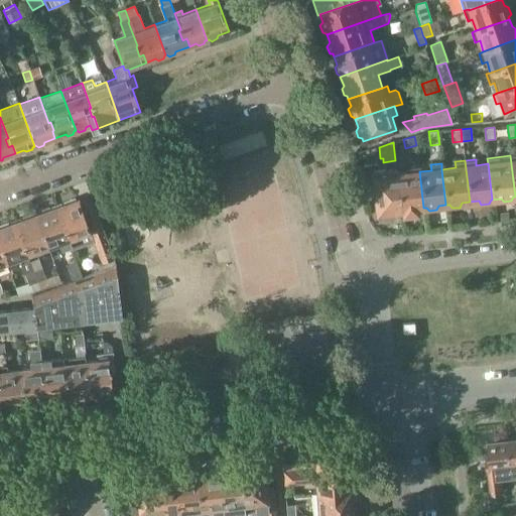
[(410,172),(396,174),(400,211),(403,211),(403,215),(416,213),(415,209),(423,208),(419,171),(418,166),(410,167),(410,172)]
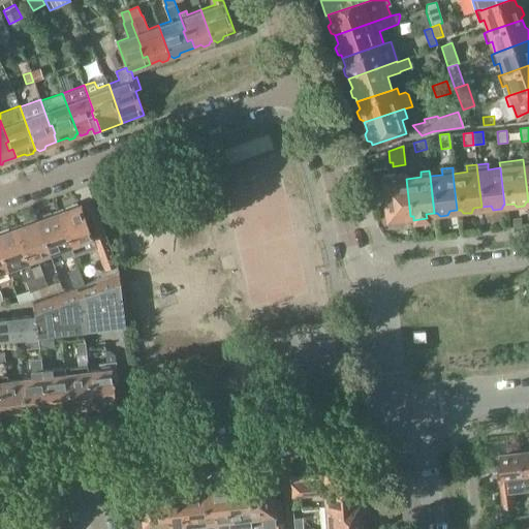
[(381,175),(382,180),(386,218),(390,218),(393,221),(400,220),(403,217),(410,216),(406,179),(406,173),(381,175)]
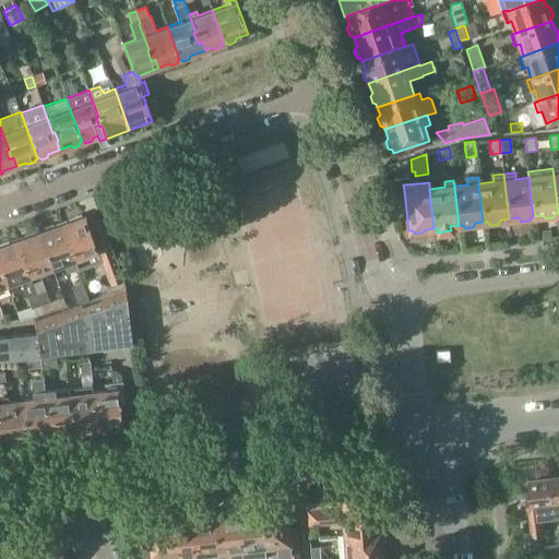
[(70,222),(62,224),(76,266),(78,271),(102,263),(110,286),(123,282),(99,217),(87,222),(85,216),(82,217),(82,215),(69,219),(70,222)]
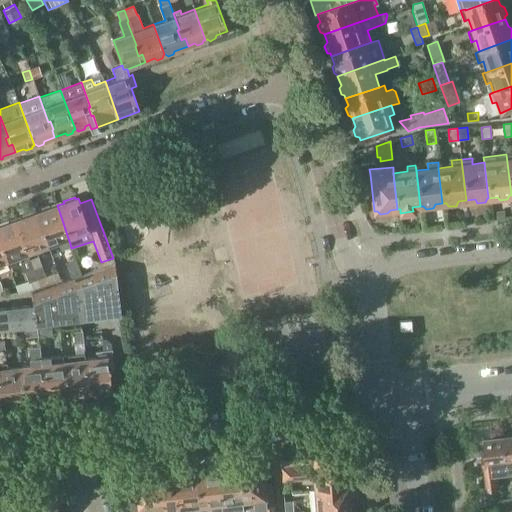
[(39,212),(36,213),(48,245),(60,241),(62,247),(70,244),(57,205),(49,209),(48,206),(38,210),(39,212)]
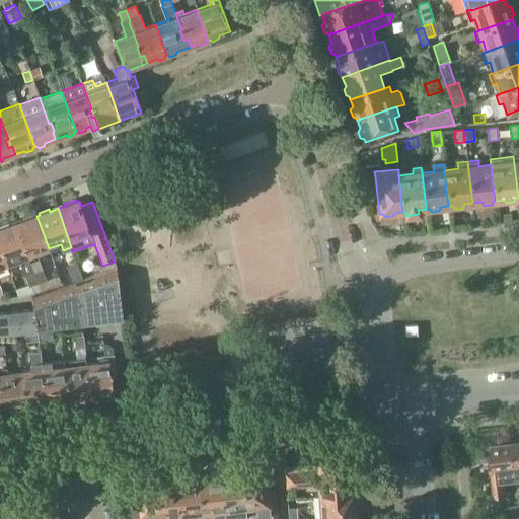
[(23,222),(16,224),(30,263),(39,260),(36,253),(49,248),(36,216),(34,217),(33,215),(22,219),(23,222)]
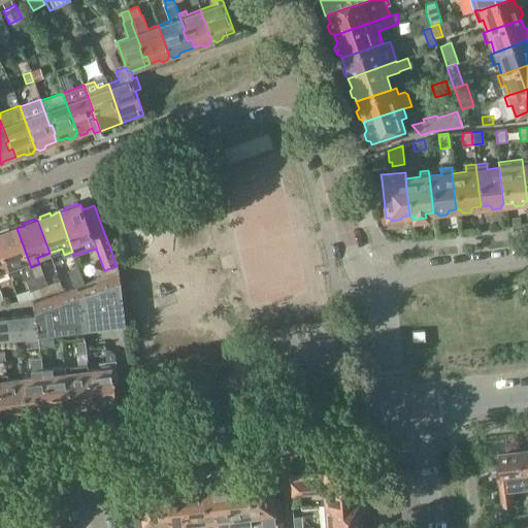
[(31,267),(17,228),(9,231),(7,228),(0,231),(0,249),(7,268),(19,264),(31,298),(40,295),(34,276),(31,267)]
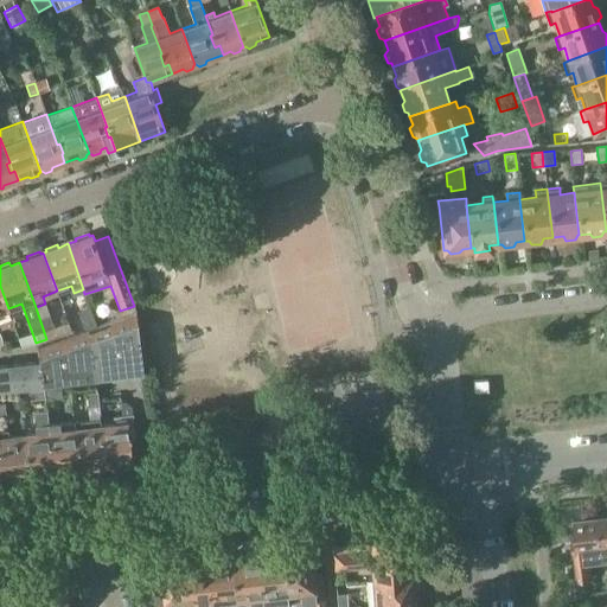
[(135,312),(88,328),(94,378),(142,372),(135,312)]
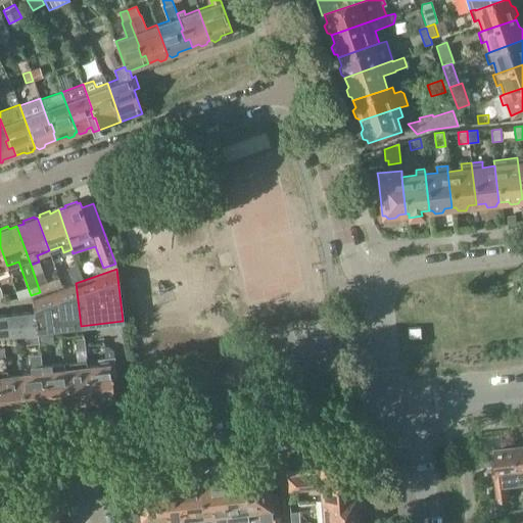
[(42,271),(34,274),(40,292),(49,289),(42,271)]
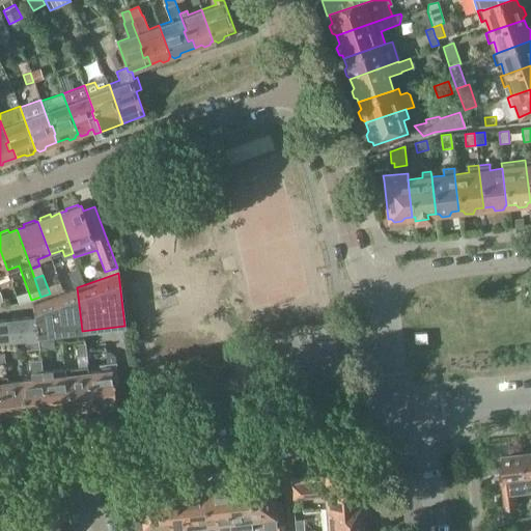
[(74,288),(83,285),(80,276),(70,280),(74,288)]
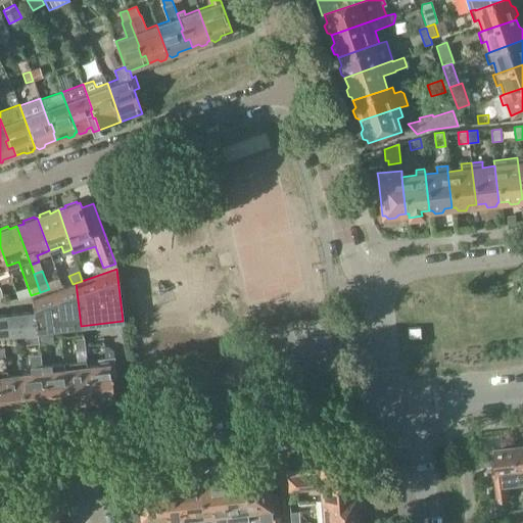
[(33,311),(35,331),(81,326),(76,283),(32,299),(33,311)]
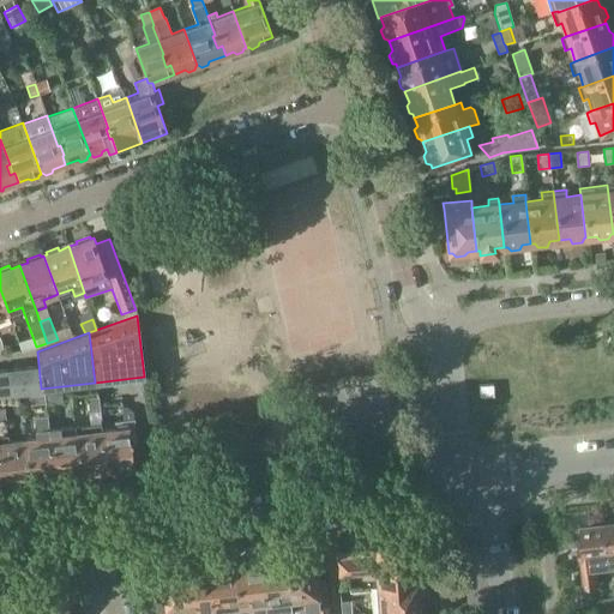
[(0,368),(0,393),(41,389),(38,365),(0,368)]
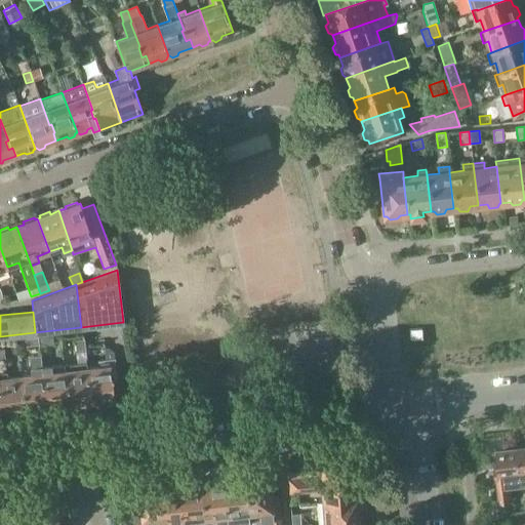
[(38,337),(39,346),(53,345),(52,335),(38,337)]
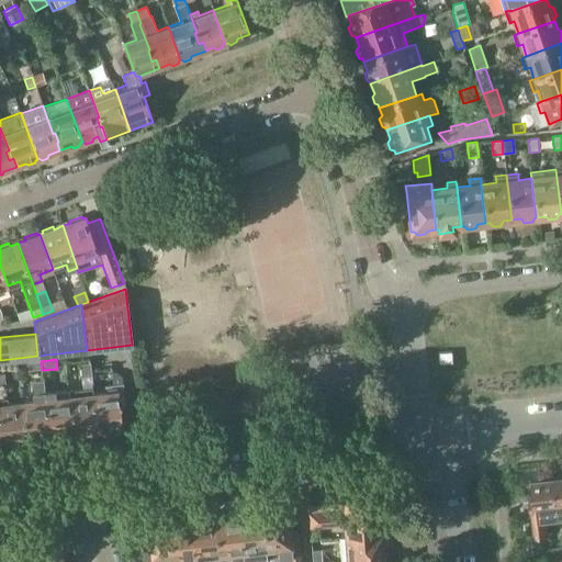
[(42,370),(41,361),(25,362),(25,372),(42,370)]
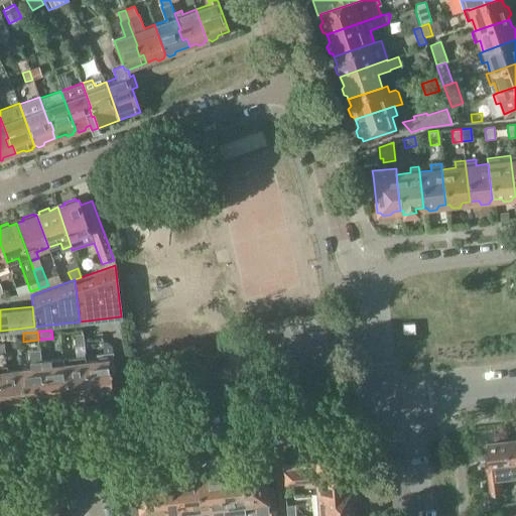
[(61,359),(62,362),(68,399),(70,398),(70,401),(81,399),(81,397),(90,396),(84,357),(82,333),(74,334),(75,338),(77,357),(61,359)]
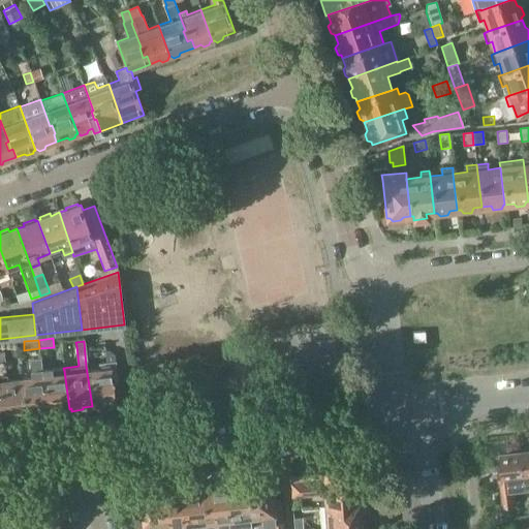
[(112,404),(115,403),(114,392),(119,392),(114,354),(110,350),(104,351),(105,363),(98,364),(99,370),(89,371),(88,371),(86,353),(84,341),(86,366),(92,406),(96,406),(96,410),(112,409),(112,404)]
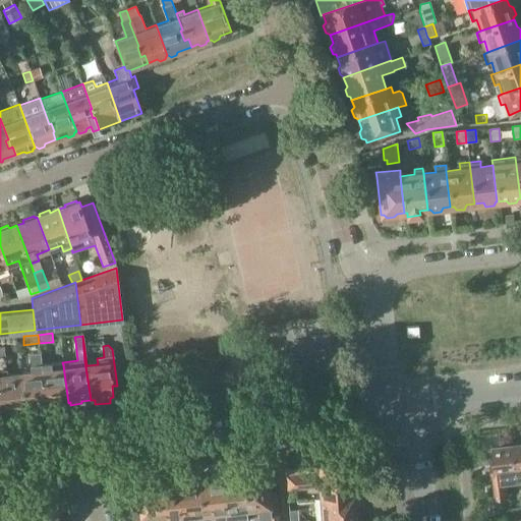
[(31,370),(20,371),(24,408),(26,408),(26,410),(39,408),(38,406),(46,405),(41,364),(40,353),(29,355),(31,365),(31,370)]
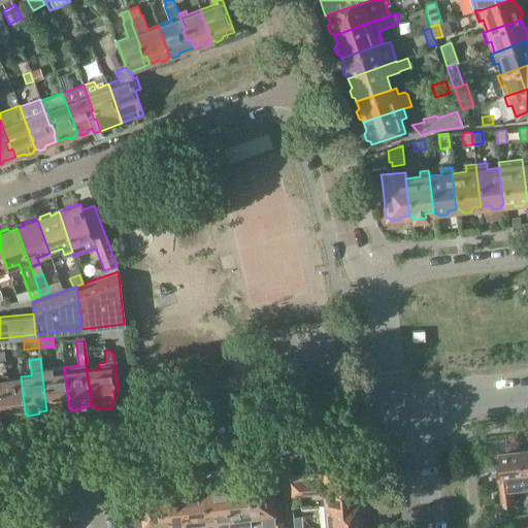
[(51,368),(41,369),(46,410),(55,409),(55,413),(66,410),(65,408),(69,408),(64,370),(51,372),(51,368)]
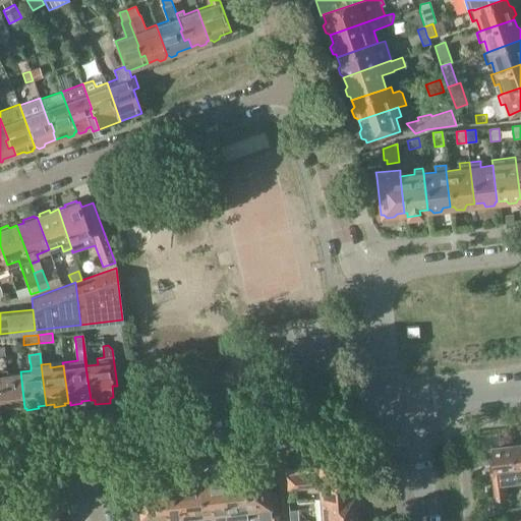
[(0,369),(0,406),(1,411),(10,409),(10,412),(21,410),(21,408),(24,408),(20,371),(6,372),(6,369),(0,369)]
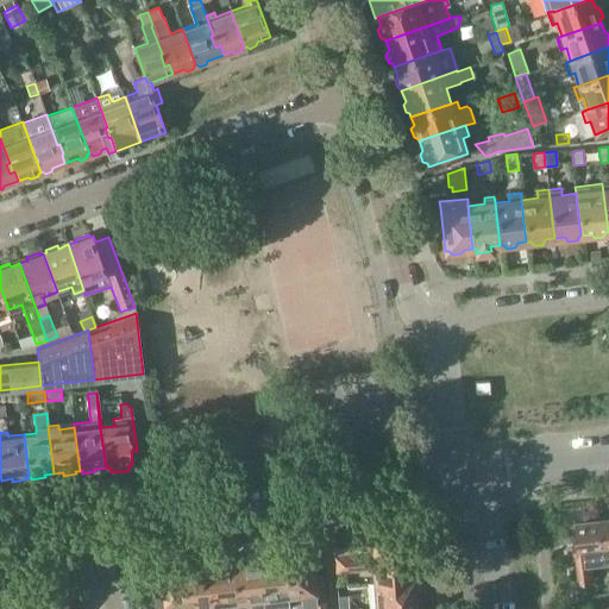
[(603,562),(598,520),(598,518),(584,519),(584,522),(577,522),(578,528),(578,537),(573,537),(579,583),(595,581),(592,564),(603,562)]
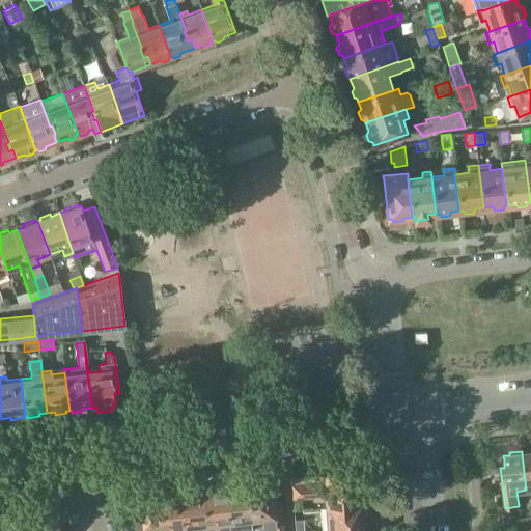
[(530,452),(522,453),(526,490),(530,488),(530,452)]
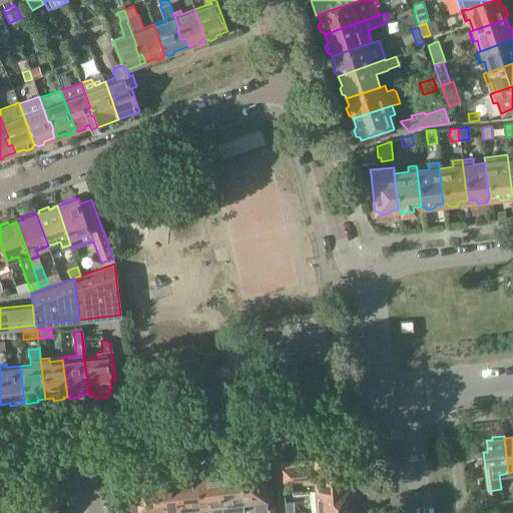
[(314,490),(346,488),(343,457),(283,462),(284,481),(313,478),(314,490)]
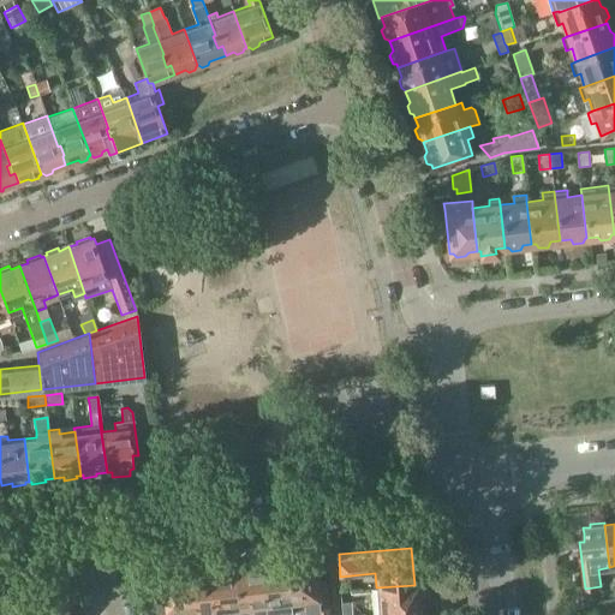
[(286,560),(292,603),(304,602),(305,613),(329,609),(326,581),(316,581),(314,562),(315,562),(315,560),(302,561),(298,557),(286,560)]
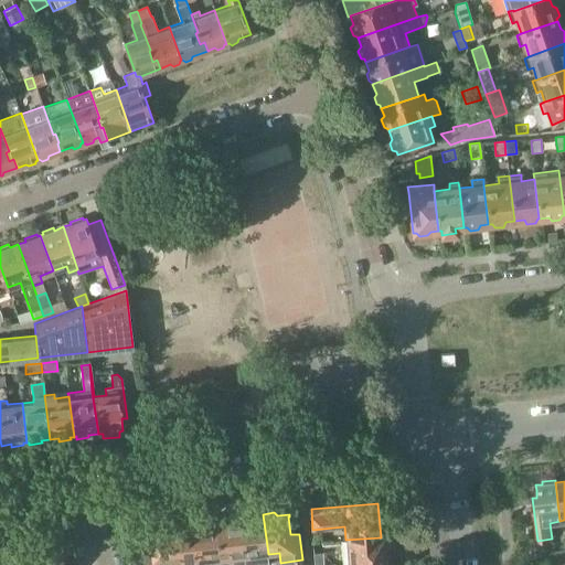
[(240,520),(244,560),(254,558),(254,555),(268,554),(263,514),(253,515),(251,519),(240,520)]
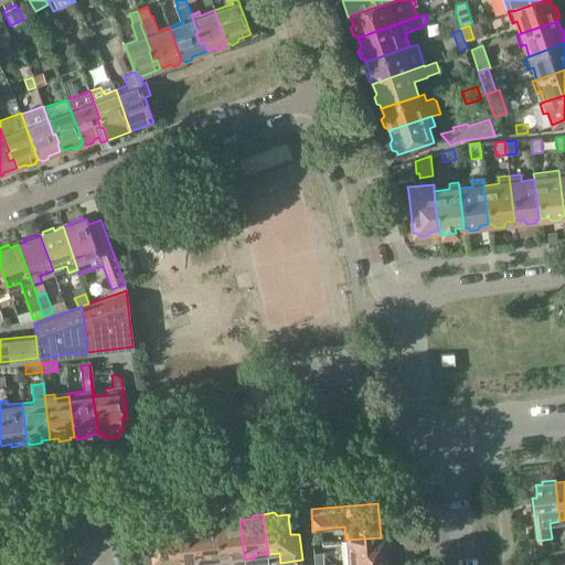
[(244,564),(244,560),(240,520),(228,521),(226,518),(215,519),(220,560),(220,564),(232,562),(232,564),(244,564)]
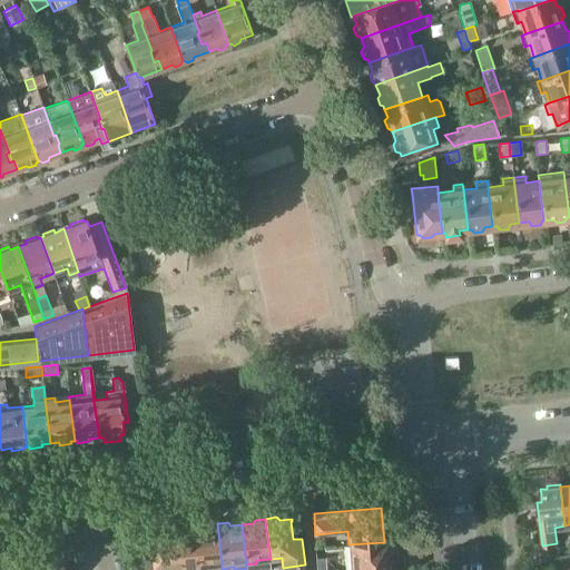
[(206,526),(204,529),(193,530),(197,569),(208,569),(208,567),(222,564),(217,523),(206,526)]
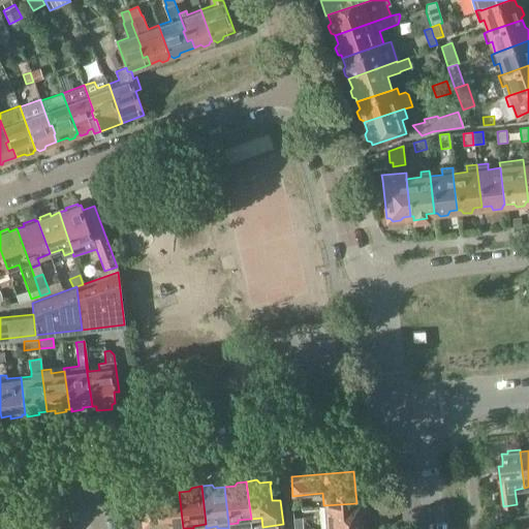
[(183,528),(179,492),(168,493),(166,490),(155,491),(159,528),(163,528),(173,528),(172,528),(183,528)]
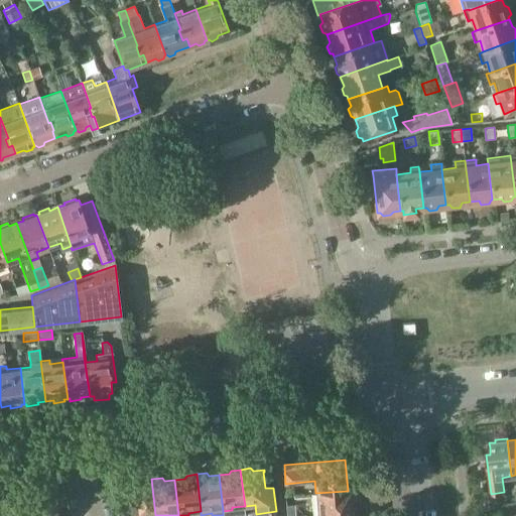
[(141,480),(139,484),(129,485),(129,487),(131,487),(133,515),(155,515),(151,479),(141,480)]
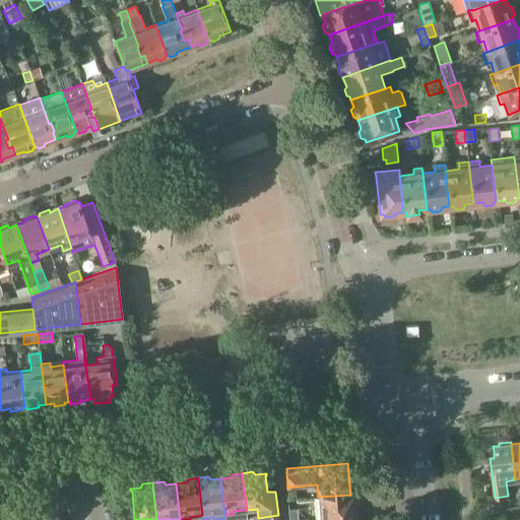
[(352,494),(350,495),(318,497),(320,519),(354,517),(352,494)]
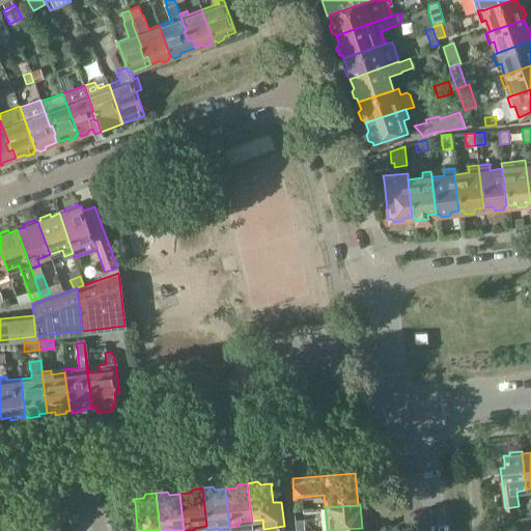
[(14,510),(16,530),(38,530),(37,510),(28,511),(28,508),(14,510)]
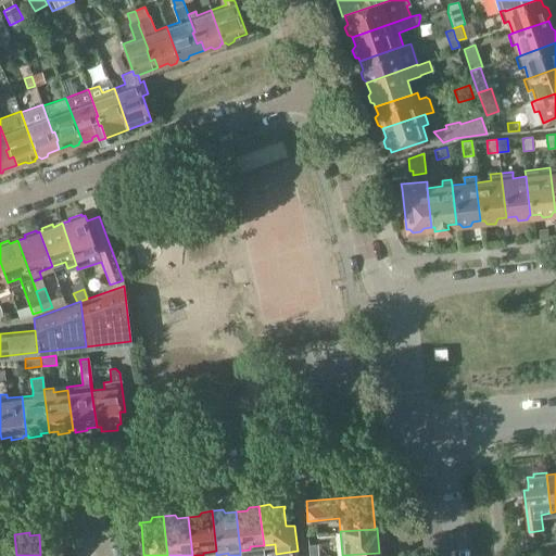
[(62,547),(60,532),(39,534),(40,555),(71,555),(71,552),(65,553),(64,546),(62,547)]
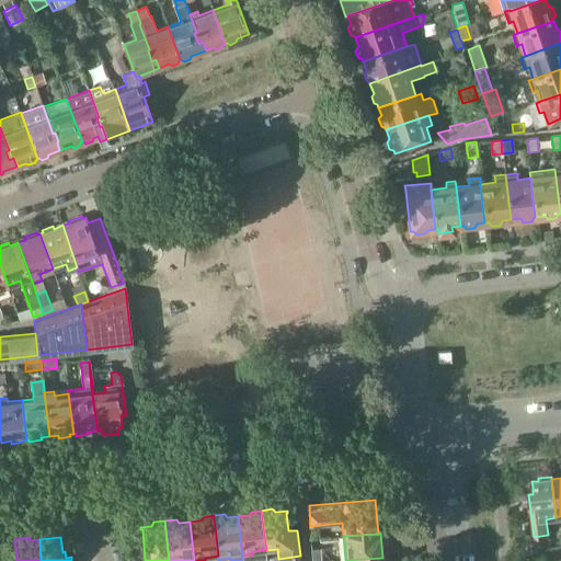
[(0,544),(0,560),(16,560),(14,539),(0,540),(1,544),(0,544)]
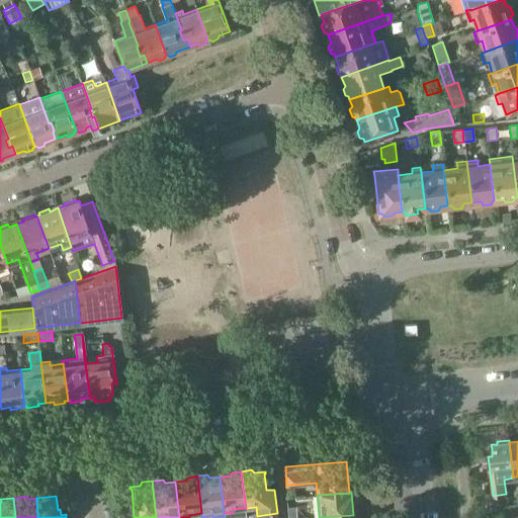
[(507,517),(517,515),(516,503),(505,504),(507,517)]
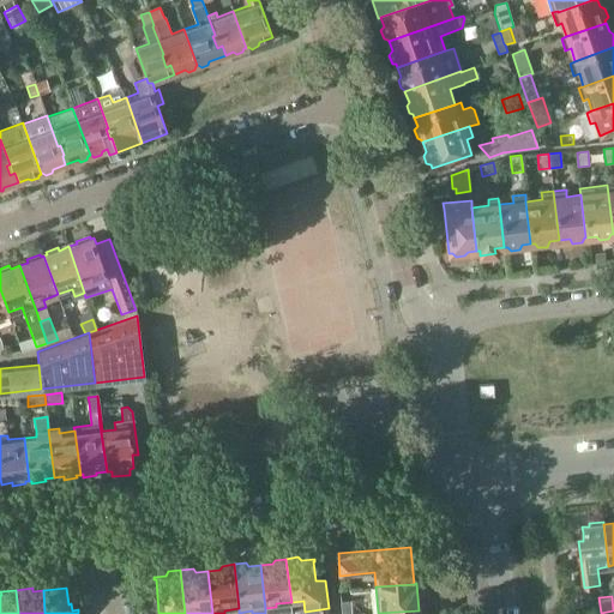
[(339,601),(339,613),(350,613),(350,600),(339,601)]
